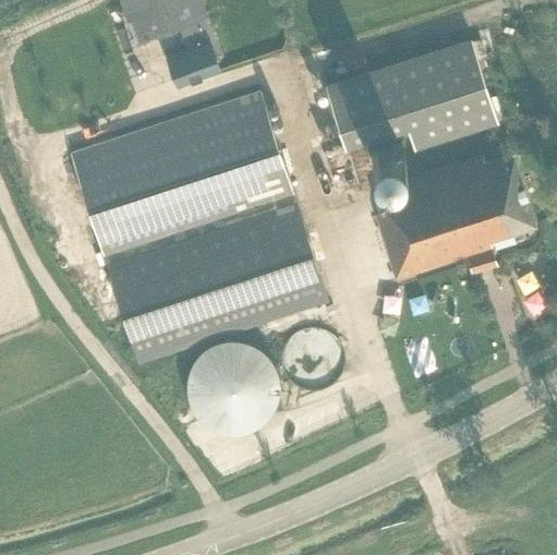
[(220,56),(201,0),(119,0),(135,45),(179,28),(186,52),(166,60),(177,89),(220,73),(215,58),(220,56)]
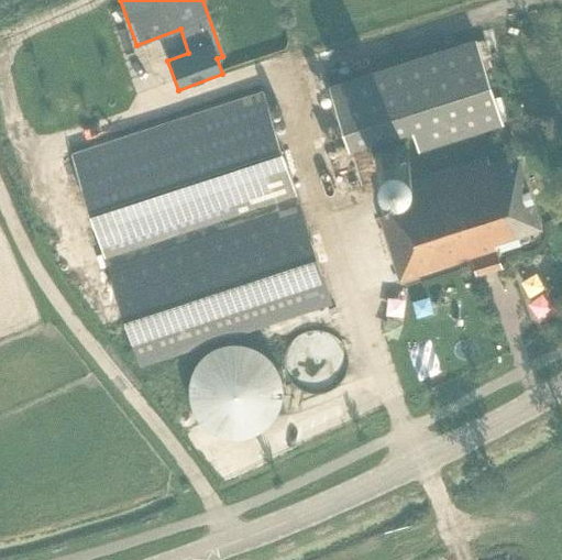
[(419,152),(504,125),(476,40),(329,86),(350,151),(412,131),(419,152)]
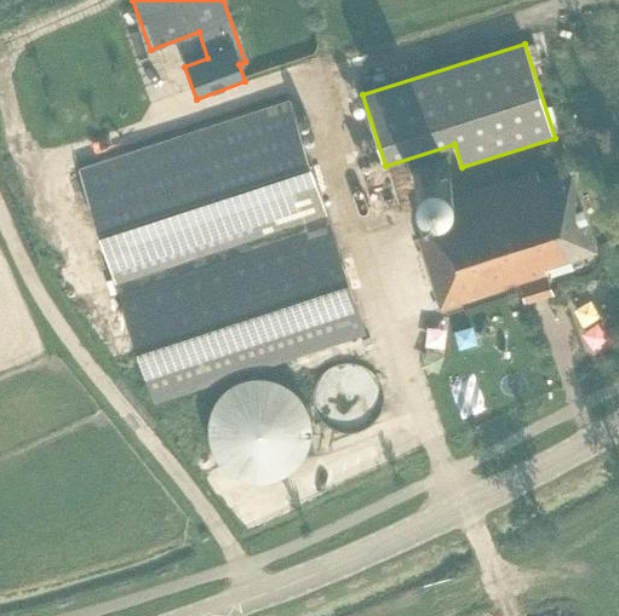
[(155,406),(365,337),(290,103),(79,172),(155,406)]
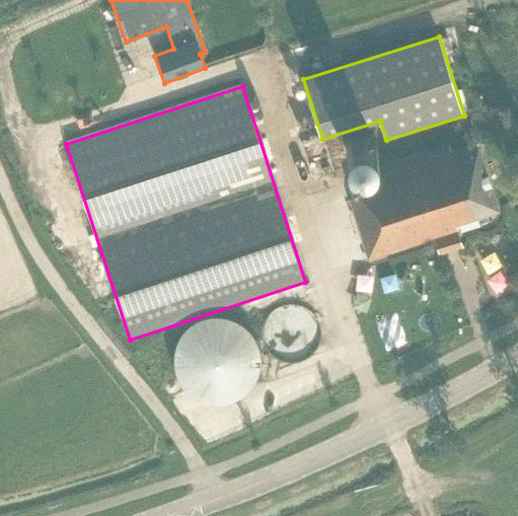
[(499,211),(477,144),(451,152),(449,147),(348,178),(354,200),(350,201),(369,262),(459,232),(456,224),(499,211)]
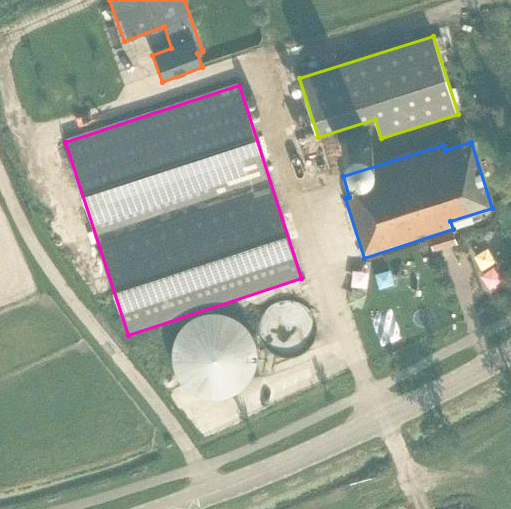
[(316,338),(317,335),(317,332),(317,329),(317,326),(316,324),(315,321),(314,318),(313,316),(312,314),(311,312),(309,310),(306,308),(305,307),(302,305),(300,304),(296,303),(293,302),(290,302),(287,302),(283,302),(280,303),(277,303),(275,305),(272,306),(269,308),(268,310),(266,312),(264,314),(262,316),(261,319),(260,322),(259,324),(259,327),(258,330),(258,333),(259,336),(259,339),(260,341),(261,344),(263,347),(264,349),(266,351),(268,353),(271,355),(273,357),(276,358),(277,359),(281,360),(284,360),(287,361),(290,360),(292,360),(295,360),(298,359),(301,358),(303,356),(306,355),(307,353),(309,351),(310,350),(312,347),(314,345),(315,342),(316,341),(316,338)]
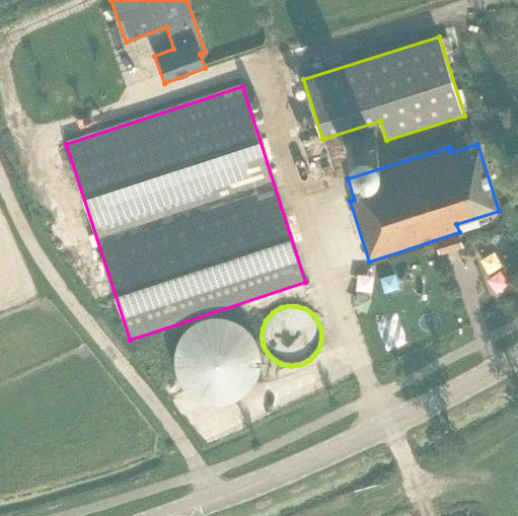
[(224,403),(235,400),(244,394),(252,385),(257,375),(260,364),(259,353),(255,342),(249,332),(240,324),(230,319),(219,316),(207,317),(197,321),(187,327),(179,336),(174,347),(171,358),(172,369),(175,380),(182,389),(191,397),(201,402),(213,404),(224,403)]
